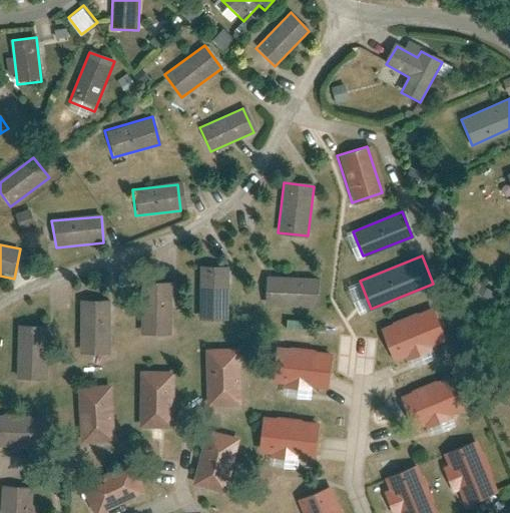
[(199,312),(227,312),(227,272),(199,271),(199,312)]
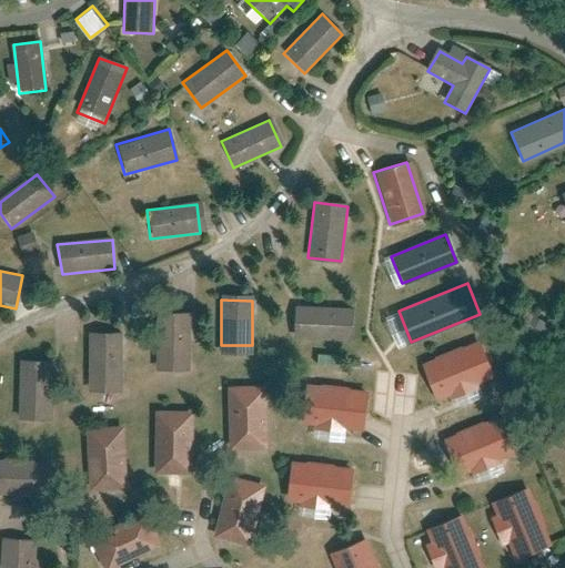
[(353,307),(296,305),(296,341),(353,342),(353,307)]
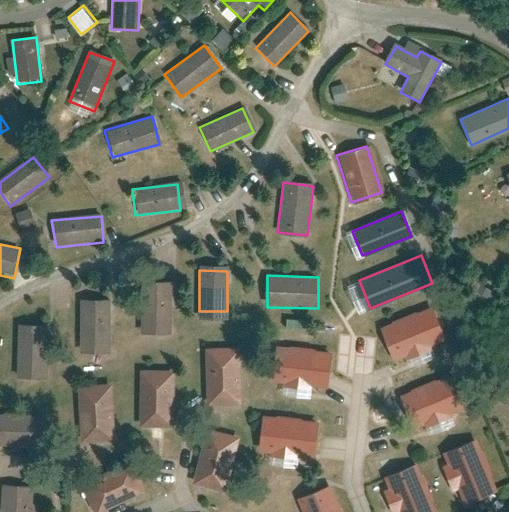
[(172,283),(140,283),(140,333),(171,333),(172,283)]
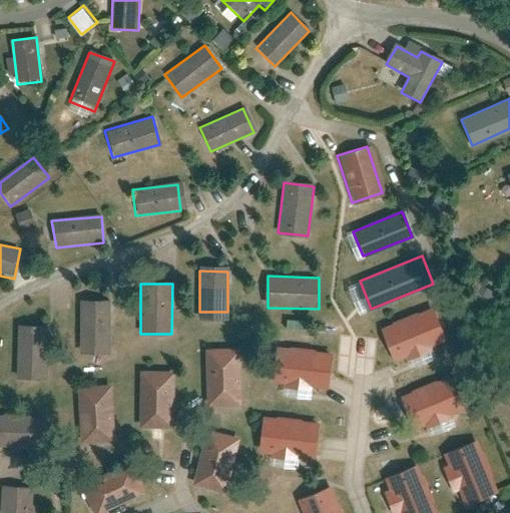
[(108,302),(80,301),(78,353),(106,354),(108,302)]
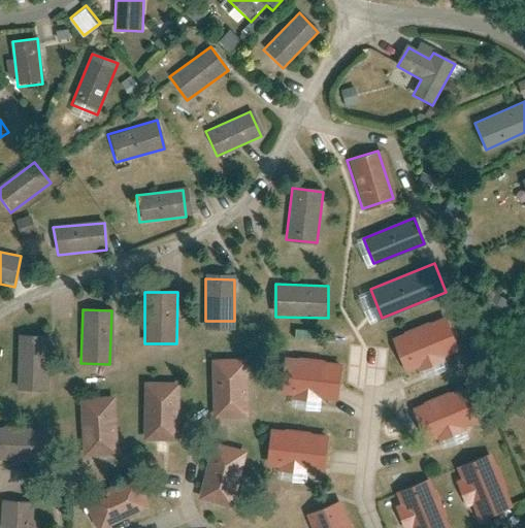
[(457,351),(444,316),(390,336),(403,371),(457,351)]
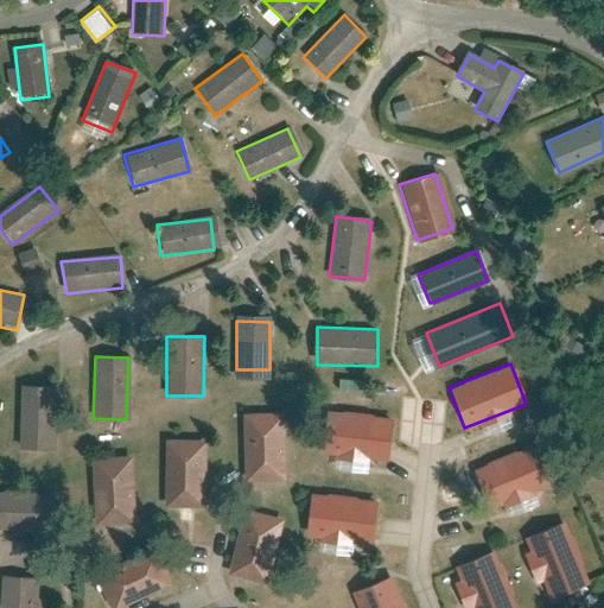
[(46,385),(14,385),(13,441),(46,441),(46,385)]
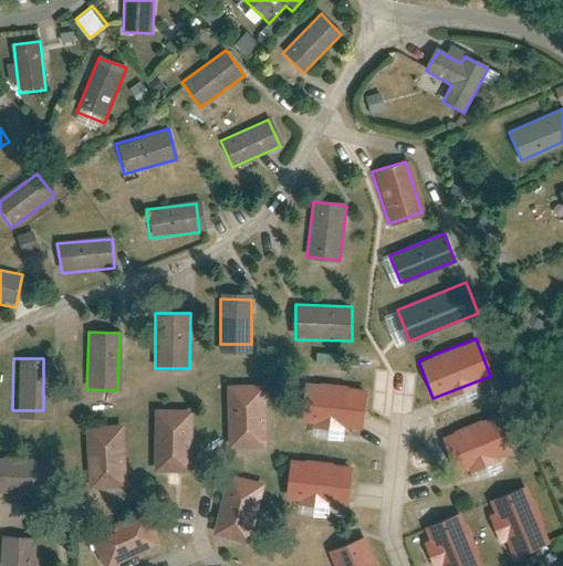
[(261,384),(226,385),(228,444),(262,443),(261,384)]
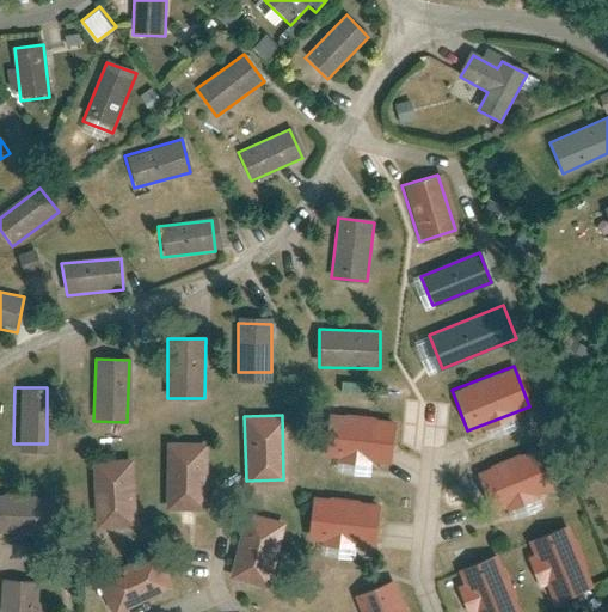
[(369,464),(392,466),(397,422),(326,415),(321,459),(337,460),(337,466),(369,469),(369,464)]
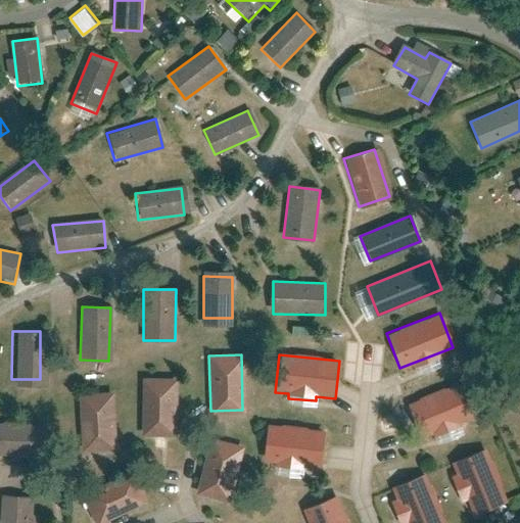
[(179,379),(142,377),(139,436),(176,438),(179,379)]
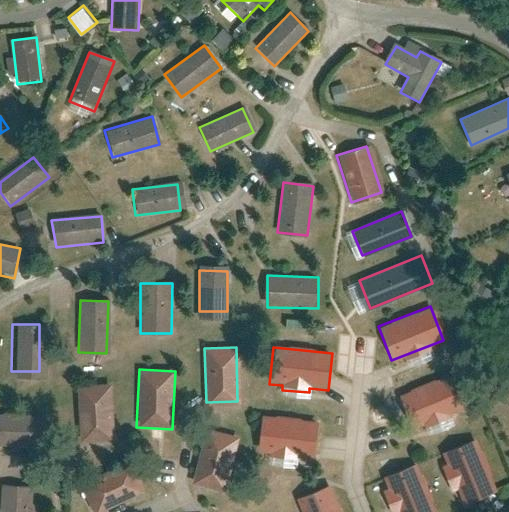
[(466,406),(452,374),(396,397),(409,430),(466,406)]
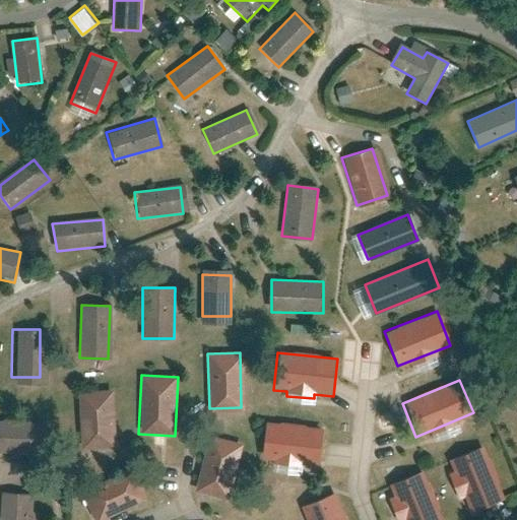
[(109,385),(72,387),(75,443),(112,441),(109,385)]
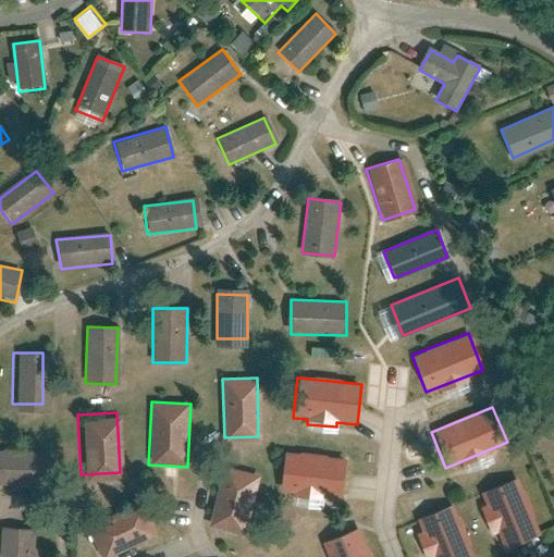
[(41,449),(0,448),(0,482),(40,483),(41,449)]
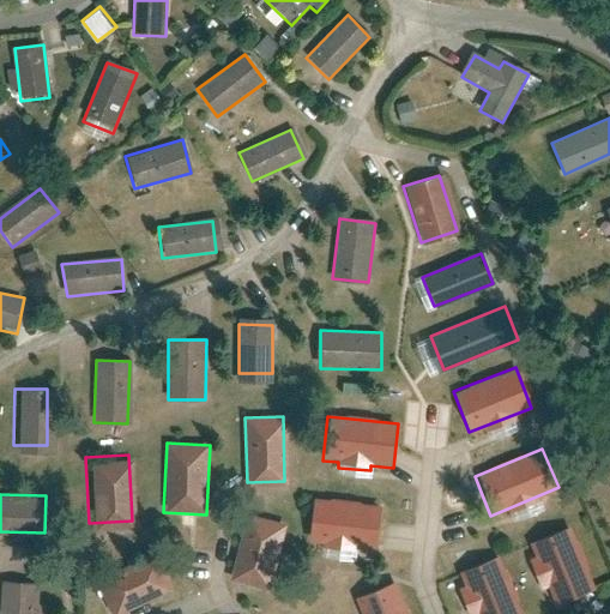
[(346,512),(318,510),(314,543),(346,547),(346,554),(369,557),(374,509),(346,506),(346,512)]
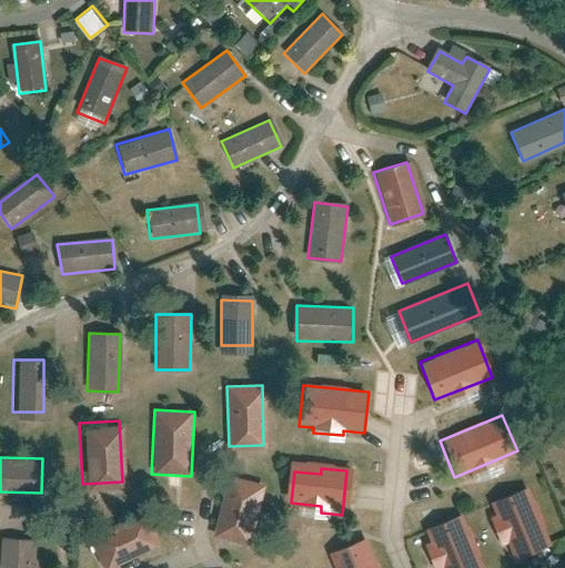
[(262,487),(229,479),(215,535),(250,543),(262,487)]
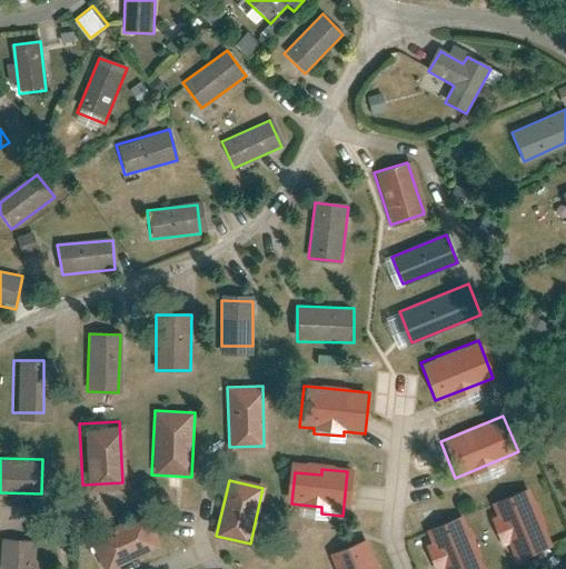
[(529,489),(487,505),(508,561),(550,547),(529,489)]
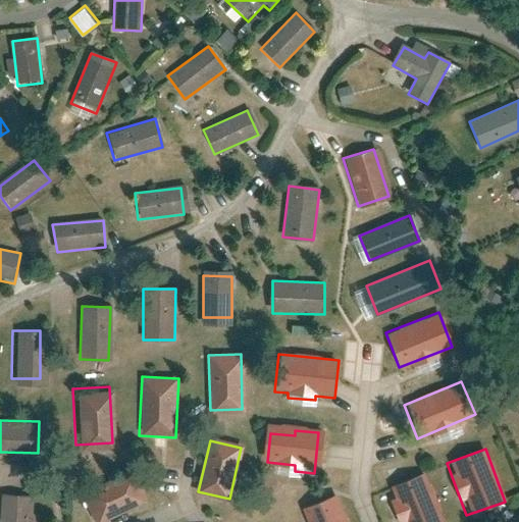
[(133,470),(80,493),(91,521),(107,521),(148,505),(133,470)]
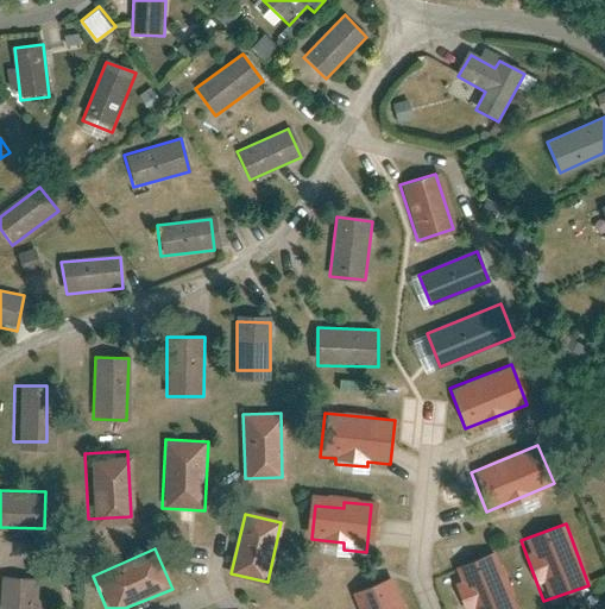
[(515,608),(495,552),(453,567),(467,608),(515,608)]
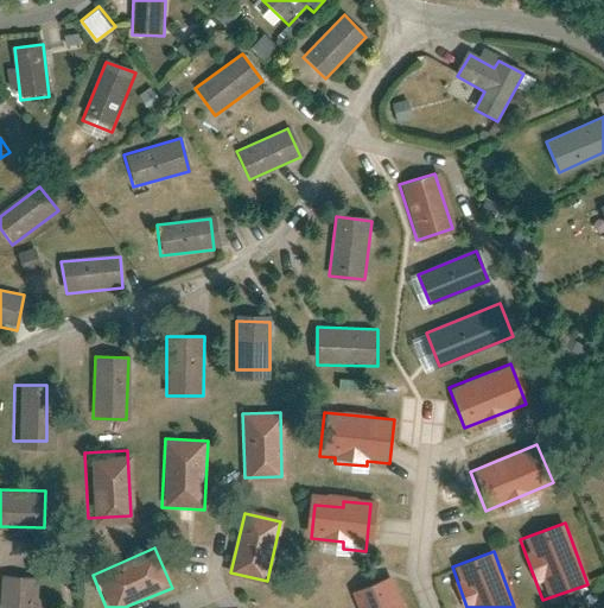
[(37,607),(39,575),(0,574),(0,607),(37,607)]
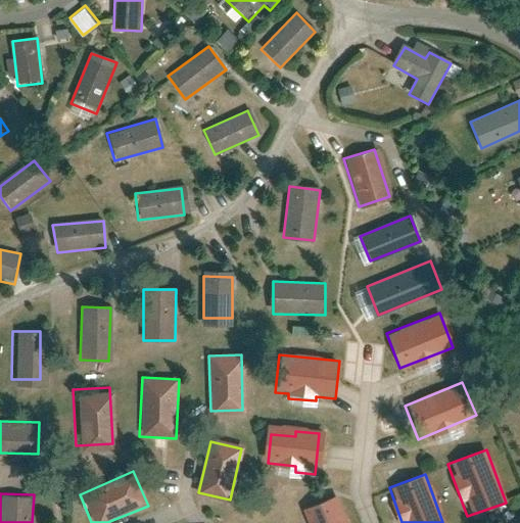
[(347,522),(338,497),(303,511),(308,522),(347,522)]
